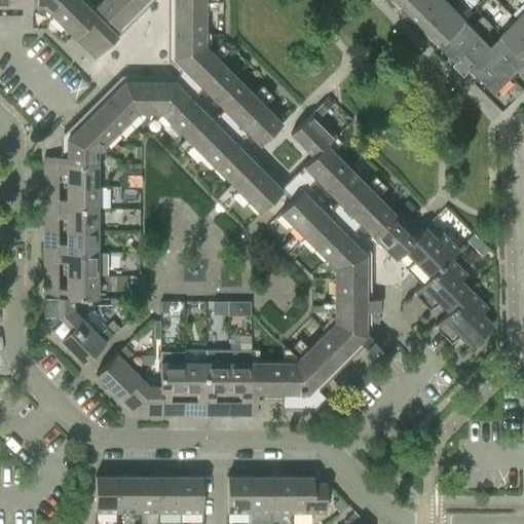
[(32,0),(9,0),(9,8),(23,8),(23,31),(33,31),(33,8),(32,8),(32,0)]
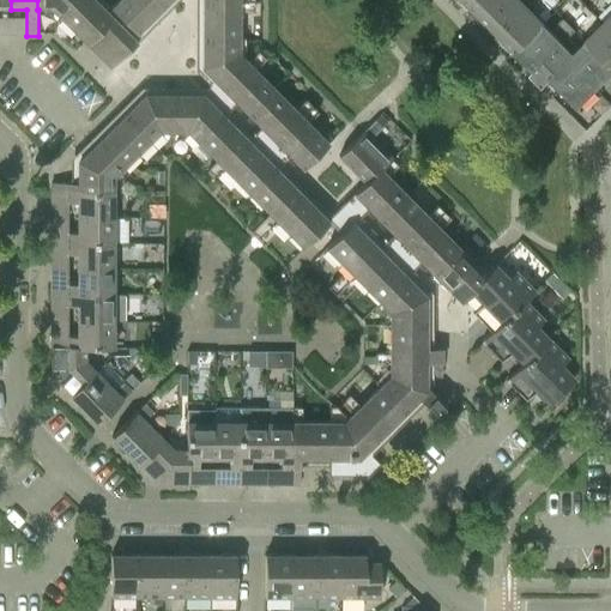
[(52,10),(61,19),(80,0),(37,0),(37,10),(38,10),(52,10)]
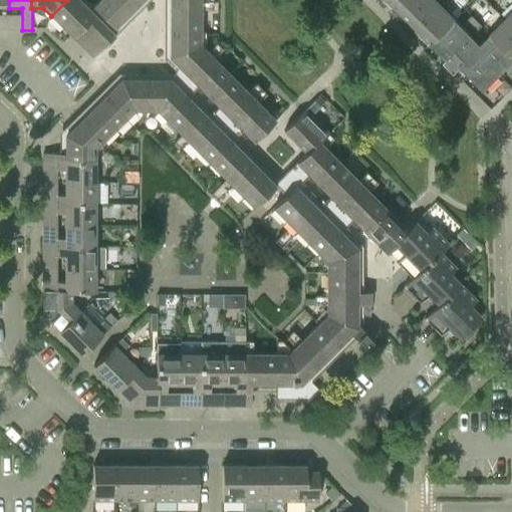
[(95,17),(77,0),(67,0),(51,16),(73,38),(95,17)]
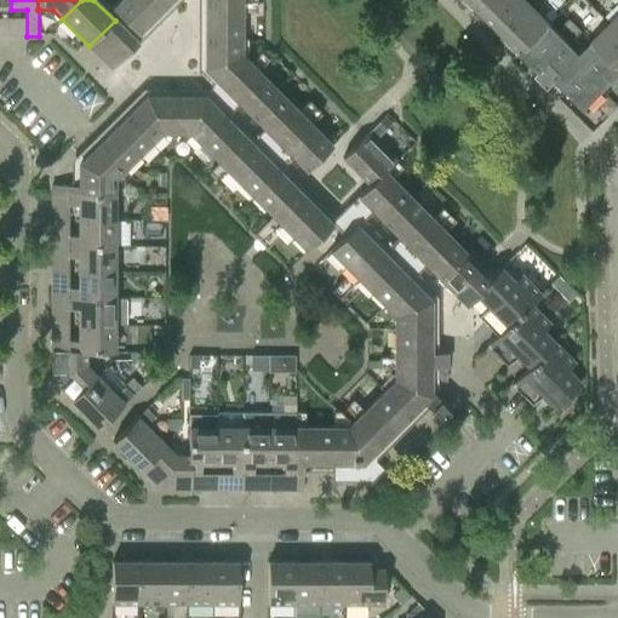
[(139,36),(167,9),(158,0),(124,0),(114,11),(139,36)]
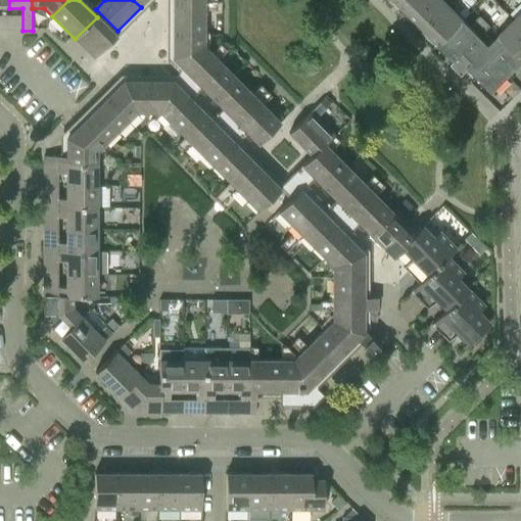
[(394,0),(393,1),(409,17),(426,0),(394,0)]
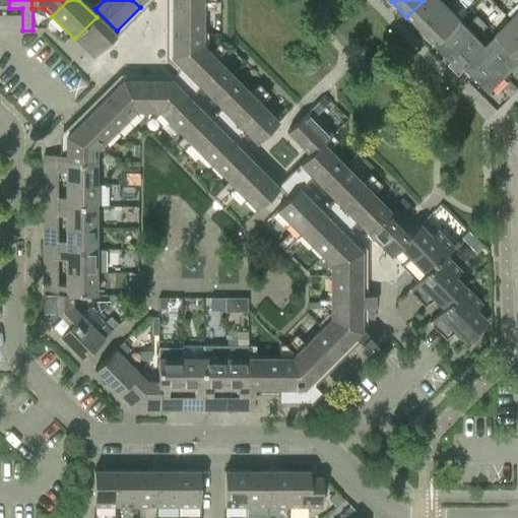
[(423,33),(448,7),(440,0),(424,0),(406,17),(423,33)]
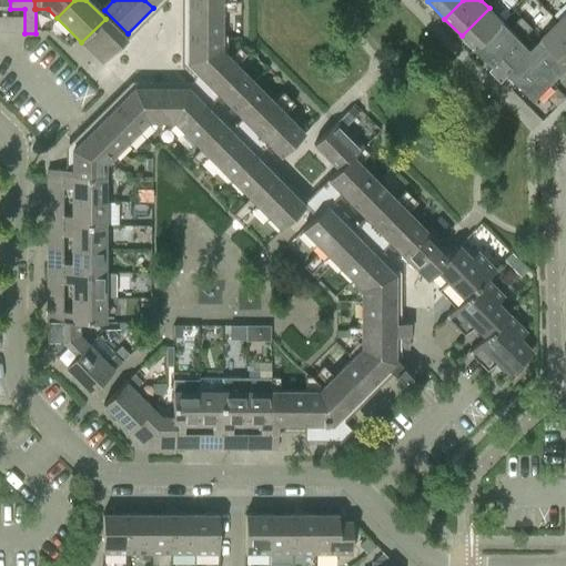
[(189,4),(189,39),(222,39),(222,12),(235,12),(235,4),(189,4)]
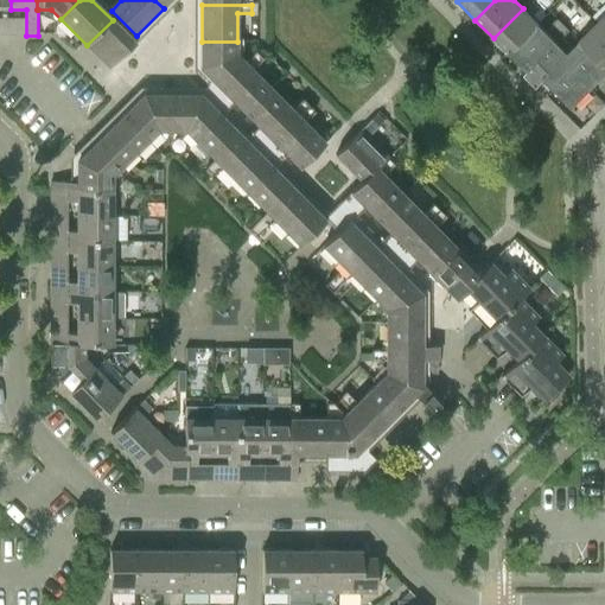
[(523,8),(494,38),(511,57),(541,27),(523,8)]
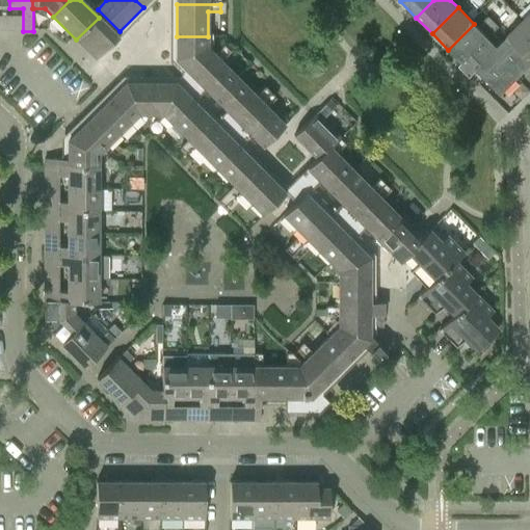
[(99,18),(76,40),(98,61),(120,40),(99,18)]
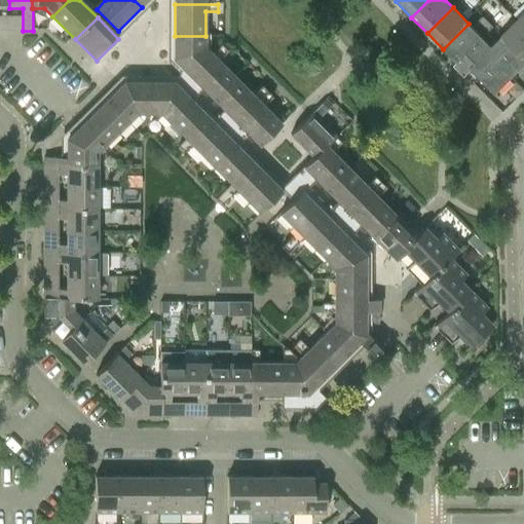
[(484,39),(462,61),(472,70),(487,53),(497,44),(489,35),(494,29),(484,19),(474,29),(484,39)]
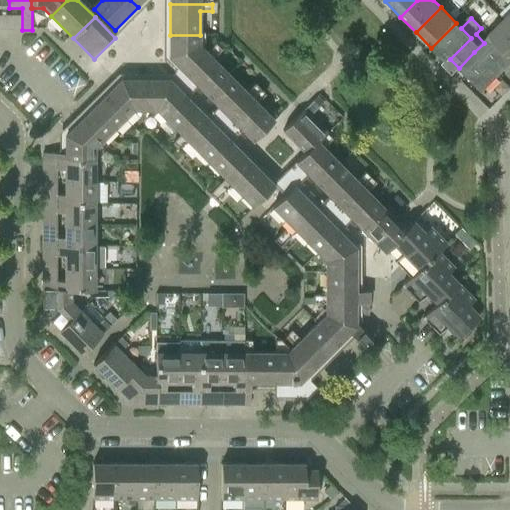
[(509,25),(505,21),(490,37),(509,57),(509,25)]
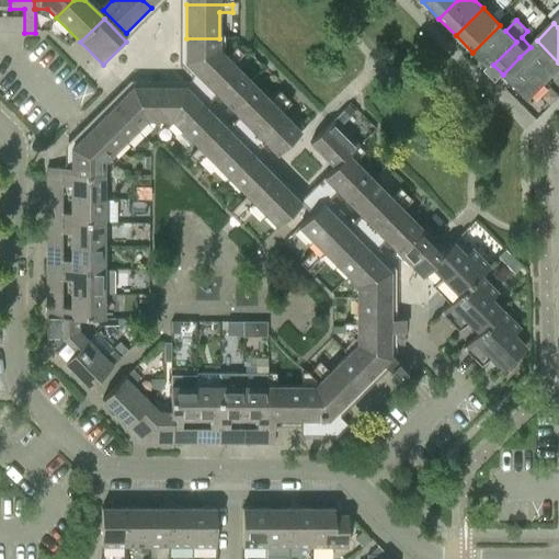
[(516,42),(505,31),(500,25),(472,53),(490,69),(493,65),(516,42)]
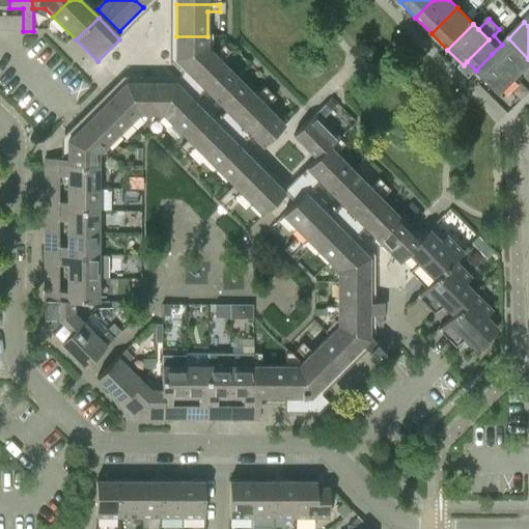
[(195,80),(225,49),(224,48),(216,57),(207,49),(207,36),(176,36),(176,61),(195,80)]
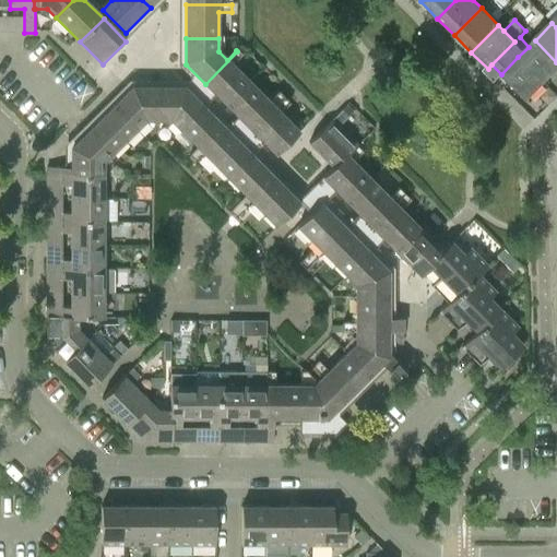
[(518,57),(545,84),(556,72),(556,62),(535,40),(529,47),(518,57)]
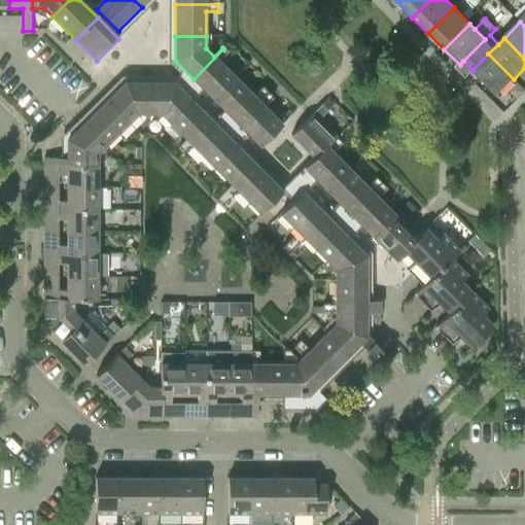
[(223,48),(194,79),(216,102),(238,80),(219,62),(229,54),(223,48)]
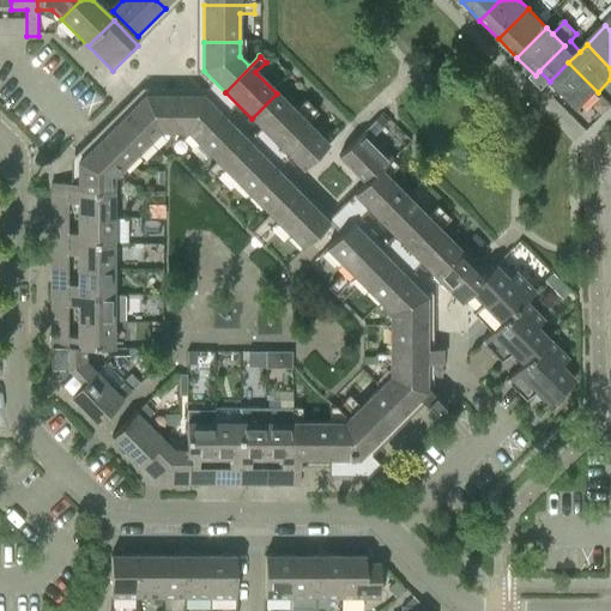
[(580,112),(598,92),(568,62),(550,82),(580,112)]
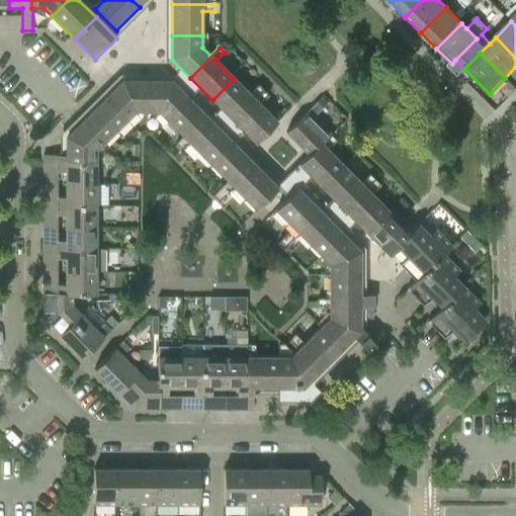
[(234,79),(212,100),(235,122),(264,93),(259,87),(250,95),(234,79)]
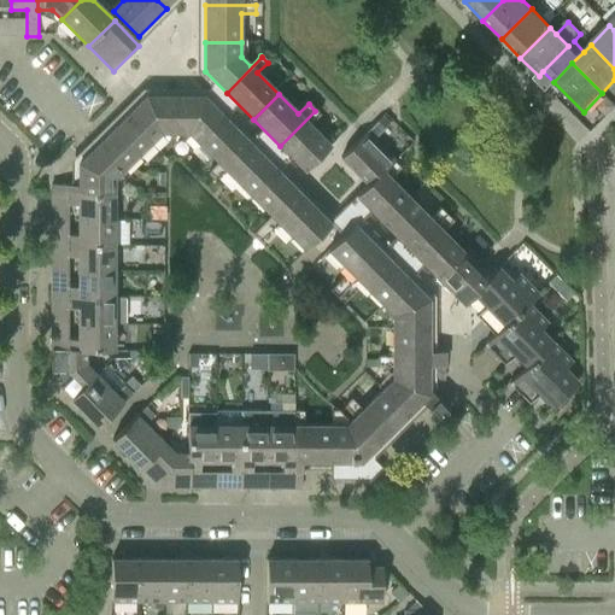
[(147,98),(132,113),(157,139),(162,134),(177,134),(175,98),(147,98)]
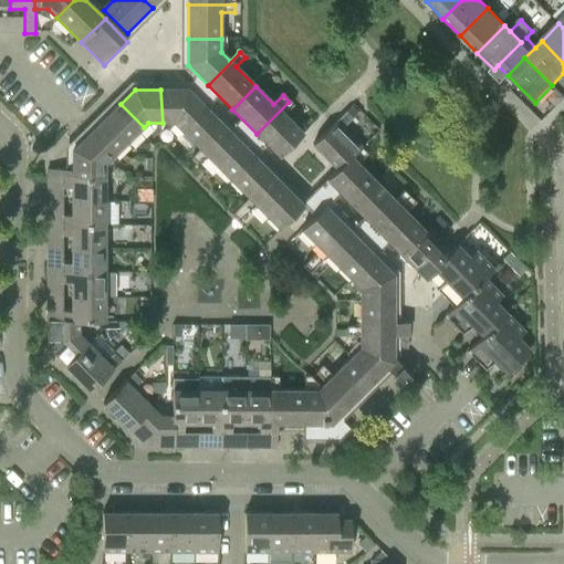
[(188,90),(160,90),(163,123),(174,123),(184,133),(207,110),(188,90)]
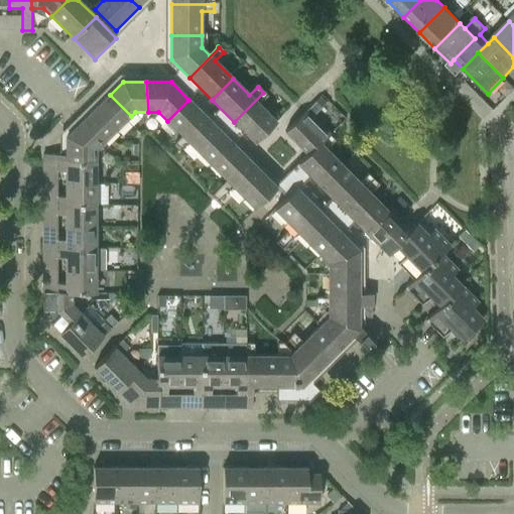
[(263,93),(234,122),(256,144),(277,123),(259,105),(268,97),(263,93)]
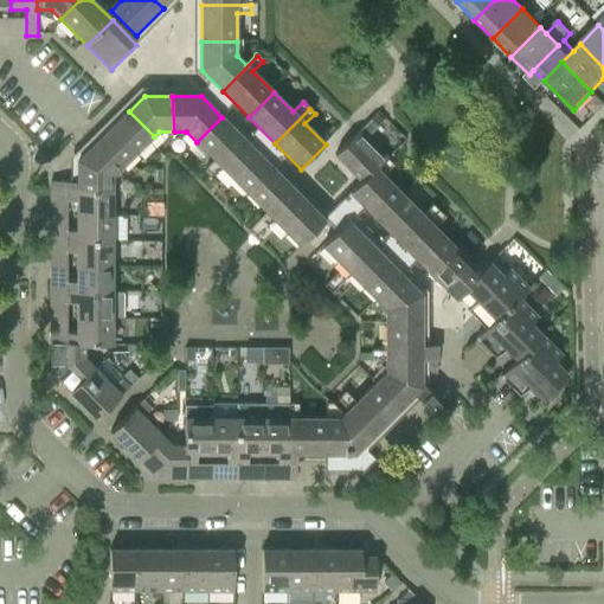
[(98,142),(123,167),(133,178),(139,172),(129,161),(154,136),(129,111),(98,142)]
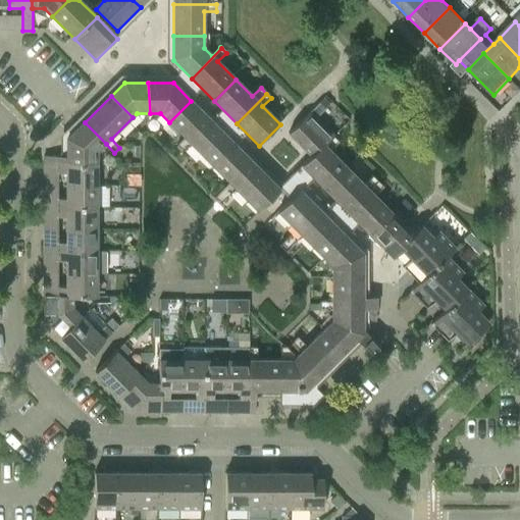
[(312,158),(333,138),(334,137),(317,119),(329,106),(324,100),(290,135),(312,157),(312,158)]
